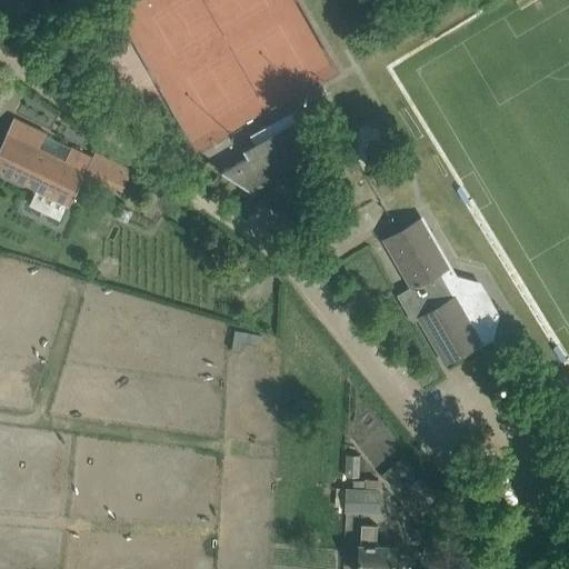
[(0,0),(0,12),(7,17),(13,6),(3,0),(0,0)]
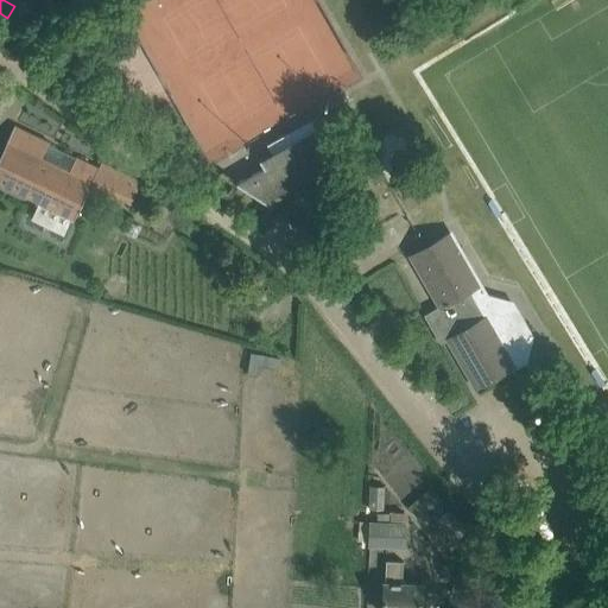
[(23,11),(19,17),(29,23),(35,13),(30,10),(23,11)]
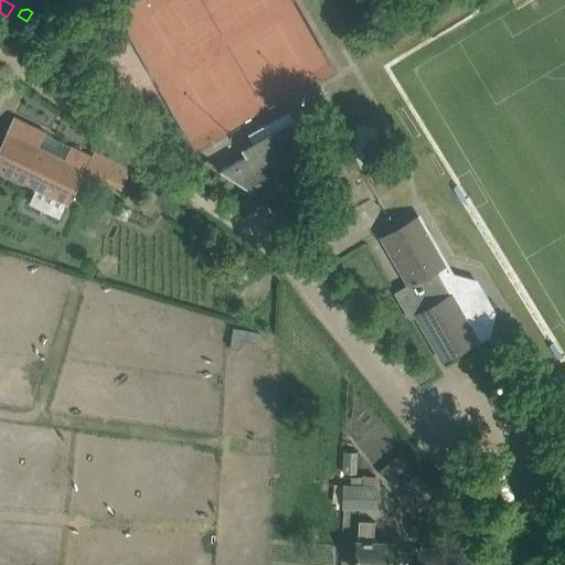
[(11,123),(0,146),(0,170),(38,188),(68,203),(84,171),(91,157),(71,148),(65,160),(38,146),(44,135),(44,134),(13,118),(11,123)]
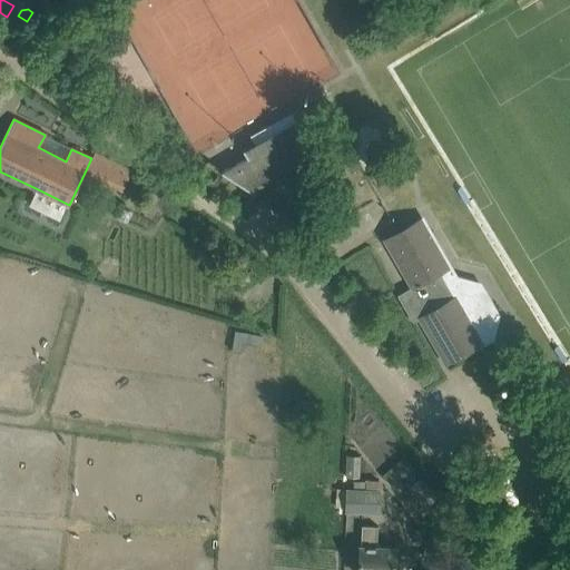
[(301,166),(297,126),(296,121),(295,121),(295,126),(257,148),(258,151),(248,157),(245,150),(244,150),(247,158),(223,172),(222,173),(251,194),(252,193),(251,192),(298,165),(298,166),(301,166)]
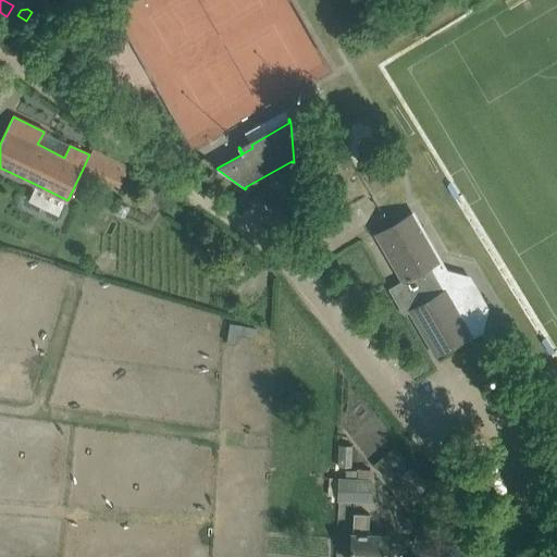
[(404,316),(410,312),(435,356),(471,336),(471,335),(479,331),(471,317),(473,308),(462,288),(438,282),(430,267),(440,261),(412,214),(375,235),(403,281),(388,289),(404,316)]
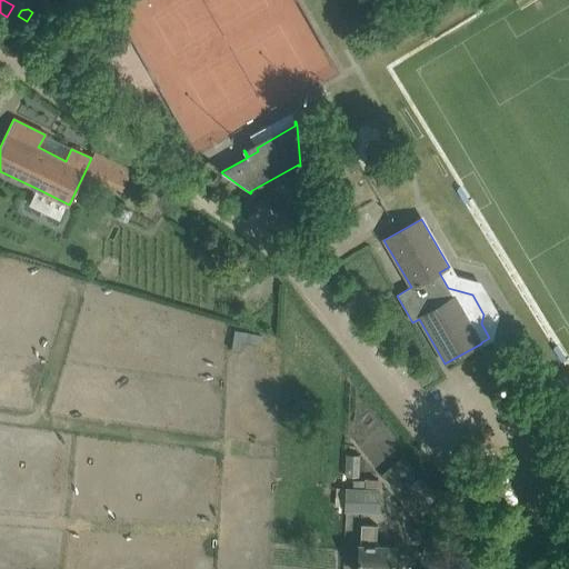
[(407,462),(395,471),(403,483),(416,473),(407,462)]
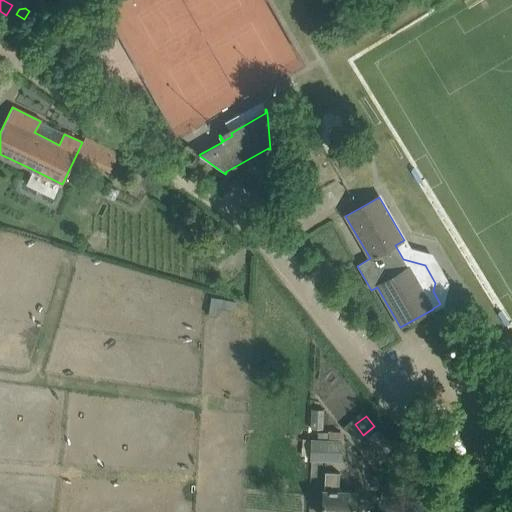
[(311,460),(325,461),(340,461),(341,441),(312,440),(311,460)]
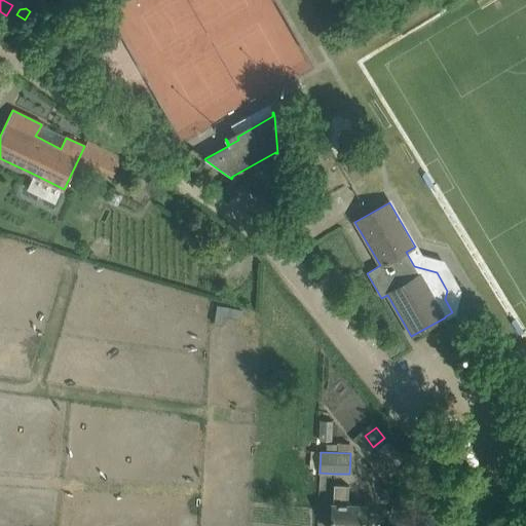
[(331,525),(364,525),(366,505),(348,505),(348,486),(333,486),(331,525)]
